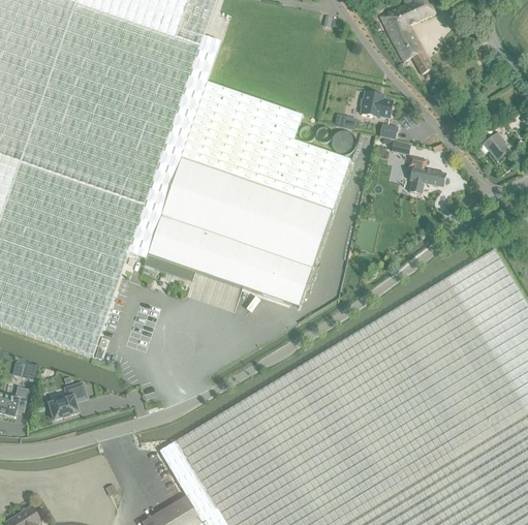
[(349,158),(293,139),(302,114),(207,81),(220,40),(204,35),(207,25),(215,0),(0,0),(0,321),(93,354),(128,251),(146,257),(144,264),(191,280),(194,270),(299,306),(310,272),(349,158)]
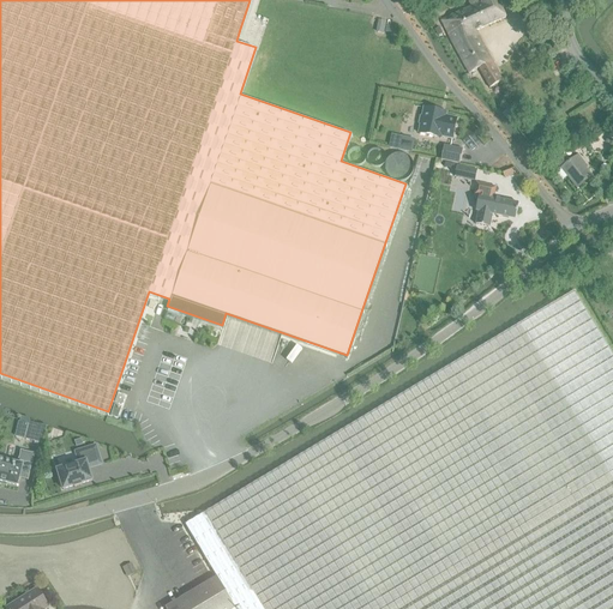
[(440,17),(451,38),(474,26),(475,29),(504,14),(497,0),(468,0),(469,5),(440,17)]
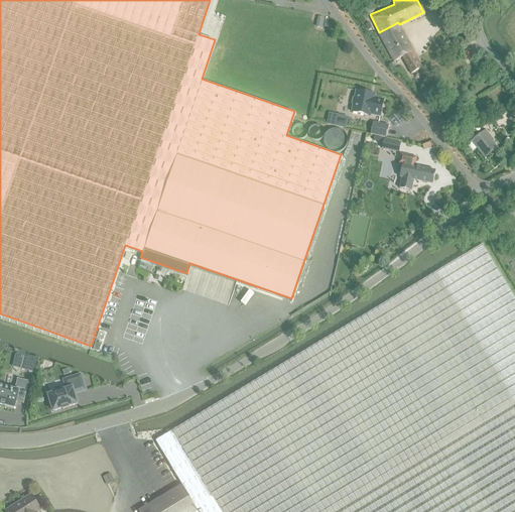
[(324,15),(316,13),(314,24),(322,25),(324,15)]
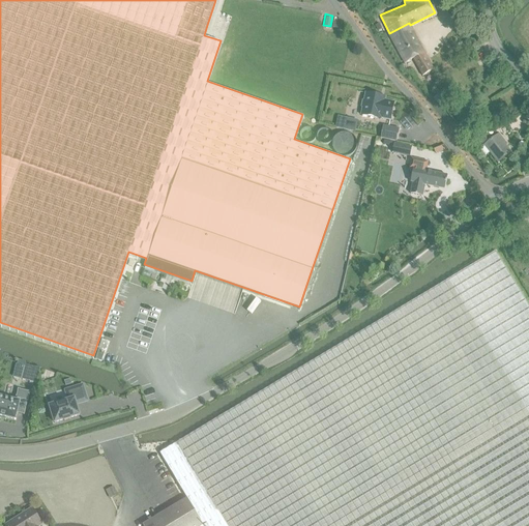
[(432,67),(410,25),(409,23),(389,33),(403,60),(411,56),(420,72),(432,67)]
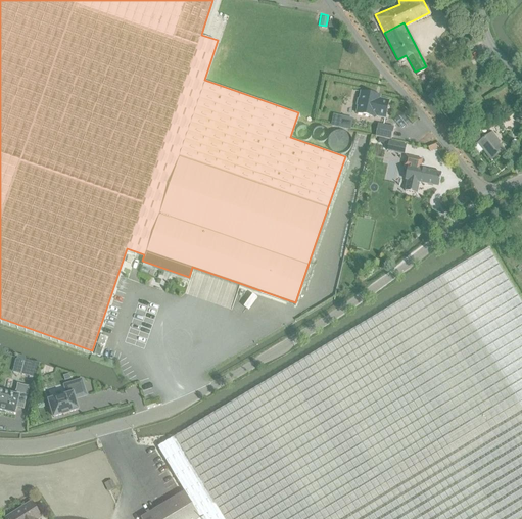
[(358,96),(356,103),(357,103),(354,111),(376,115),(376,114),(384,116),(388,98),(373,95),(374,92),(360,89),(359,97),(358,96)]
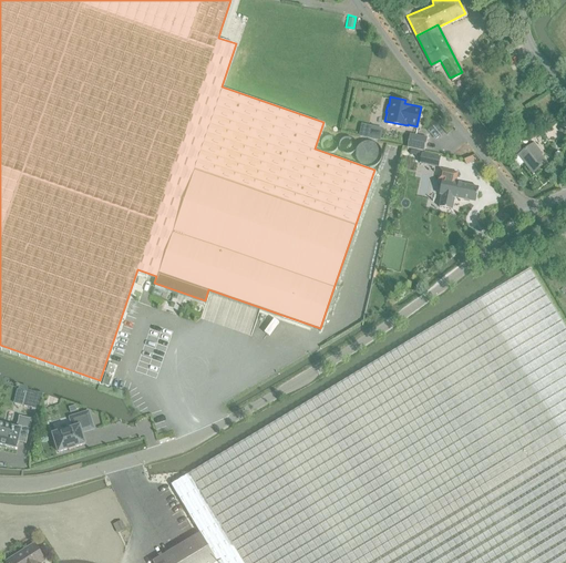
[(360,121),(358,133),(366,135),(380,139),(382,125),(360,121)]
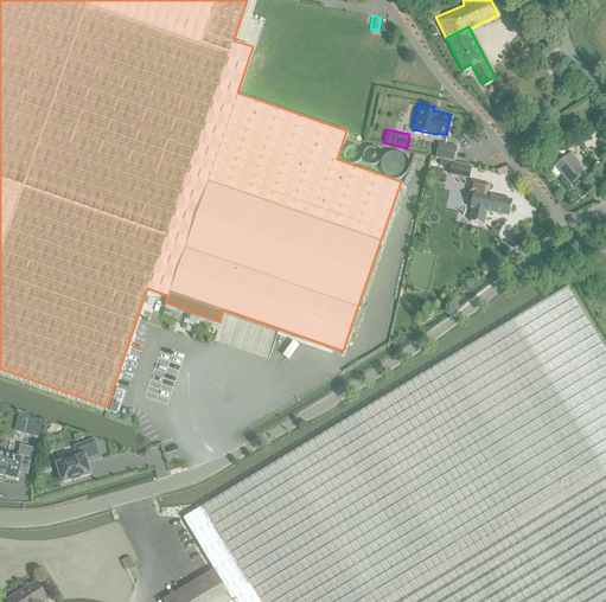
[(534,133),(524,138),(530,149),(540,145),(534,133)]
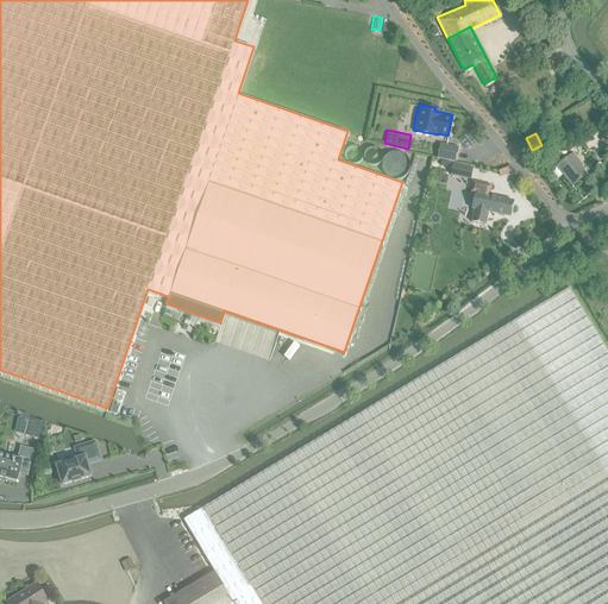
[(457,144),(439,142),(437,156),(455,159),(457,144)]
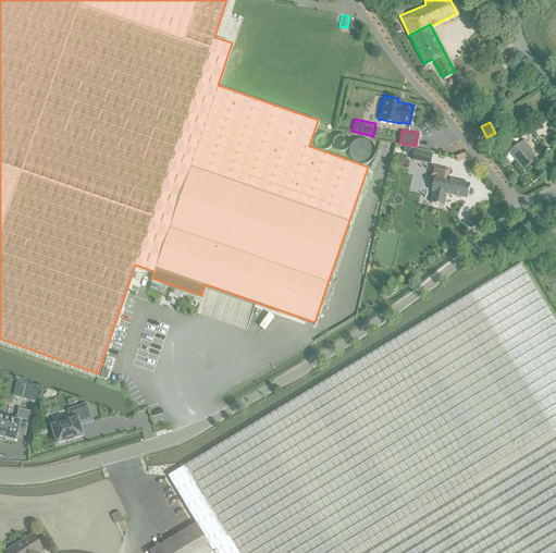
[(522,168),(535,157),(527,146),(528,145),(522,138),(515,145),(510,140),(505,145),(509,149),(508,150),(522,168)]
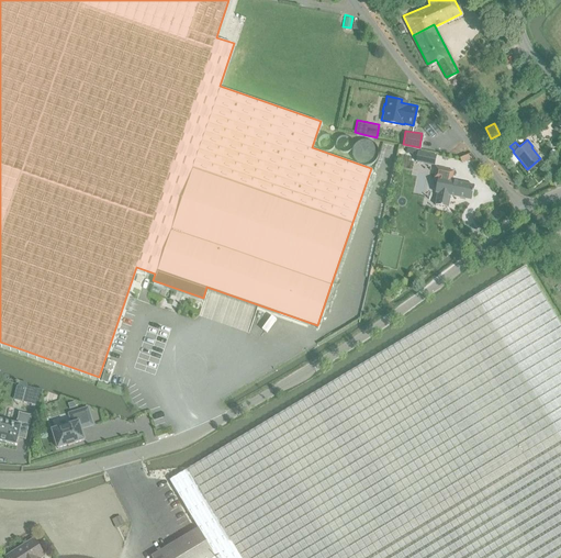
[(417,148),(415,158),(434,163),(435,153),(417,148)]
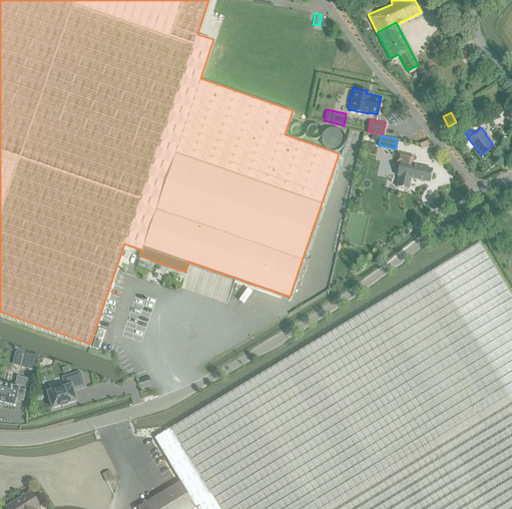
[(409,184),(411,174),(431,178),(434,165),(413,161),(414,151),(399,148),(396,158),(400,159),(398,171),(400,171),(398,182),(409,184)]
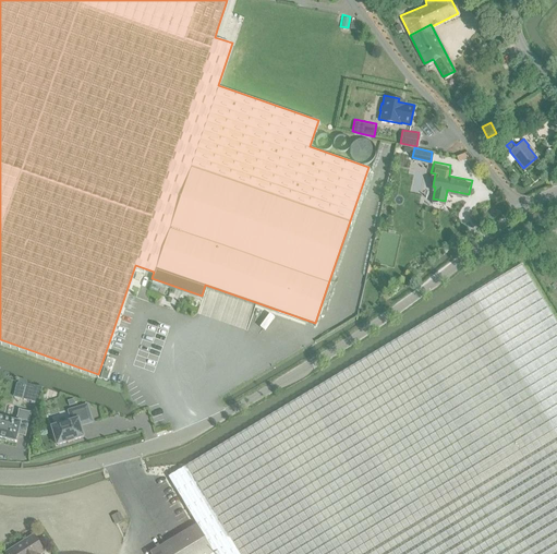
[(556,553),(556,324),(520,263),(169,474),(215,550),(217,553),(556,553)]
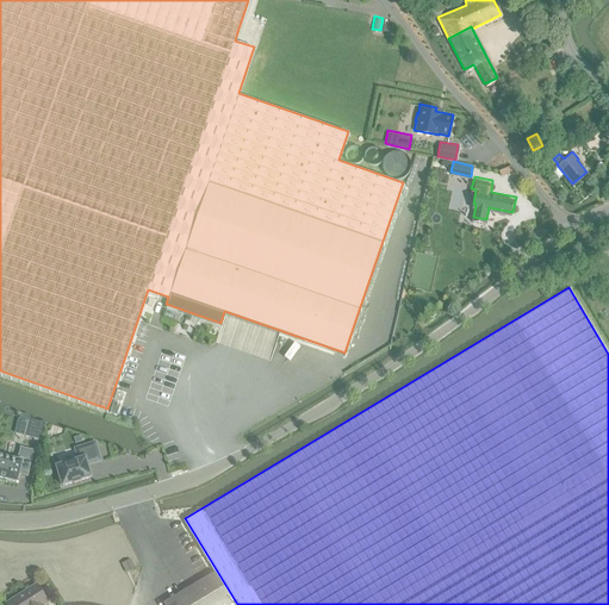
[(117,387),(113,395),(120,399),(124,390),(117,387)]
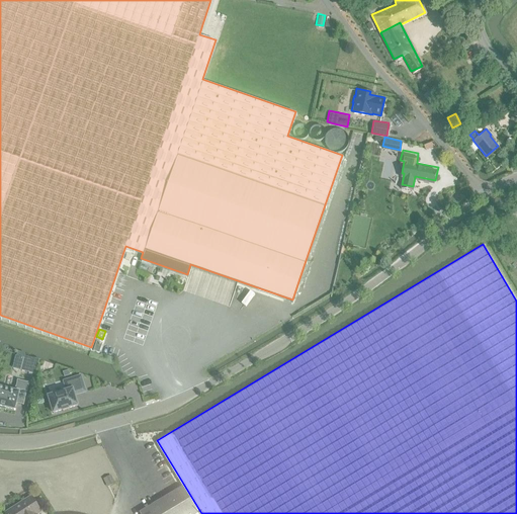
[(96,338),(93,348),(98,350),(102,340),(96,338)]
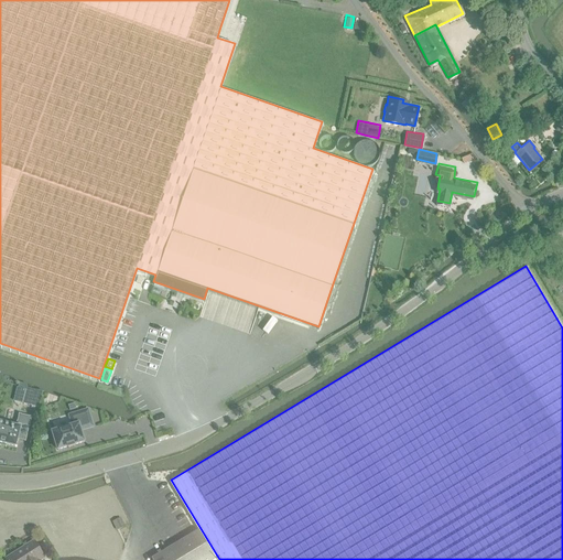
[(25,387),(22,400),(38,404),(42,389),(26,385),(25,387)]
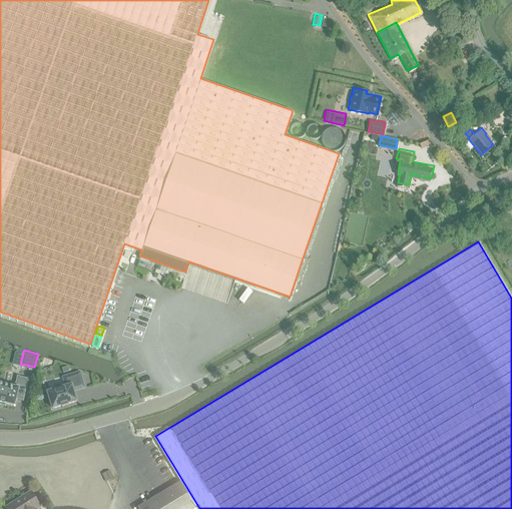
[(65,384),(47,390),(52,406),(61,403),(61,405),(67,403),(67,402),(76,399),(73,388),(84,385),(79,370),(62,375),(65,384)]
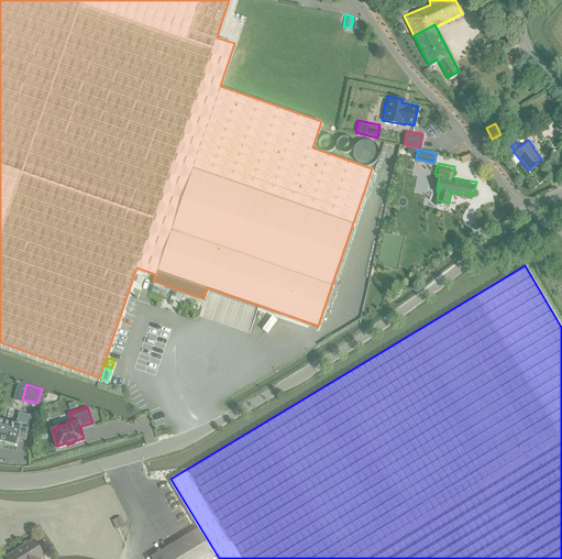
[(0,438),(15,442),(18,435),(24,437),(29,423),(31,414),(19,410),(15,422),(3,419),(2,417),(0,416),(0,438)]
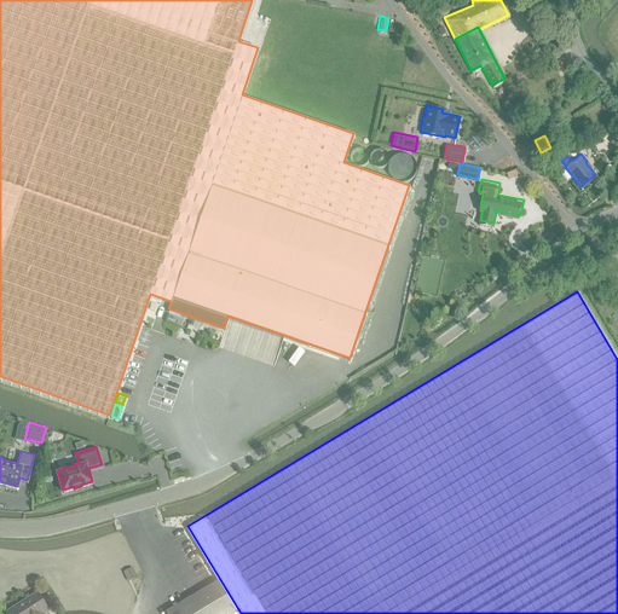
[(218,580),(167,610),(169,613),(241,613),(238,609),(236,610),(218,580)]
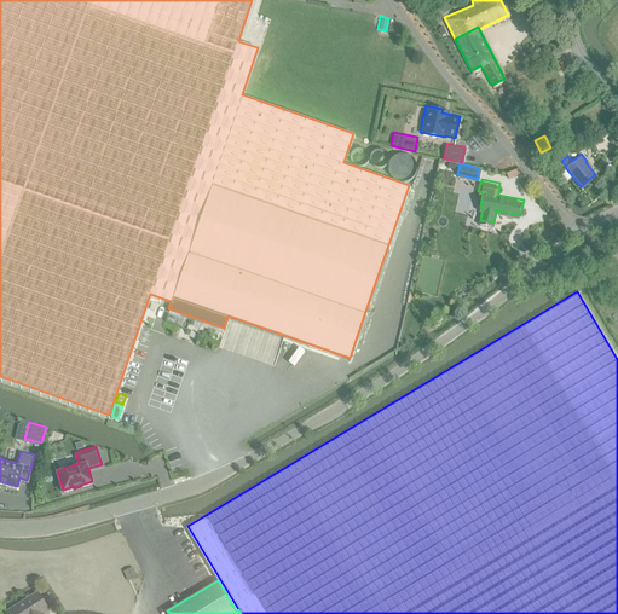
[(7,609),(9,613),(41,613),(50,609),(40,594),(19,606),(17,603),(7,609)]
